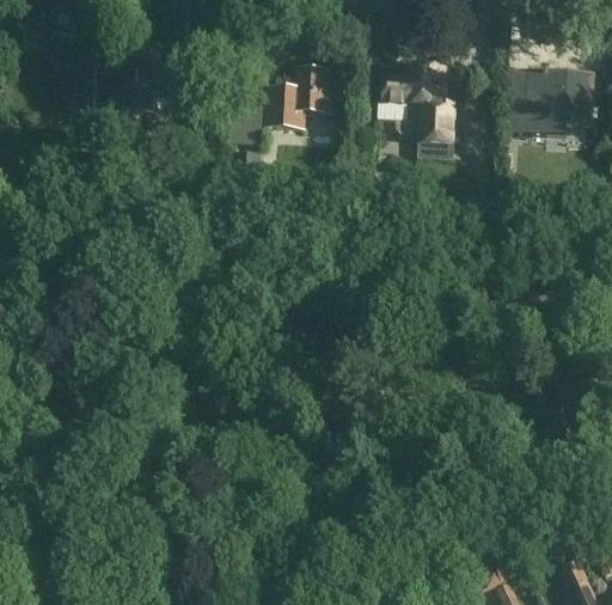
[(140,41),(138,84),(155,84),(155,79),(216,83),(219,48),(187,46),(187,43),(140,41)]
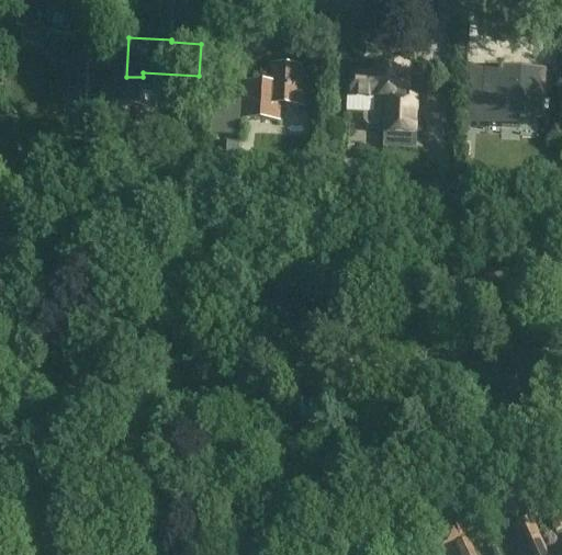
[(352,69),(351,93),(370,94),(370,104),(364,108),(362,113),(363,119),(367,123),(372,124),(378,122),(381,117),(385,119),(385,124),(384,124),(383,140),(416,143),(417,126),(414,126),(415,109),(405,108),(406,97),(408,97),(411,63),(375,60),(374,71),(352,69)]
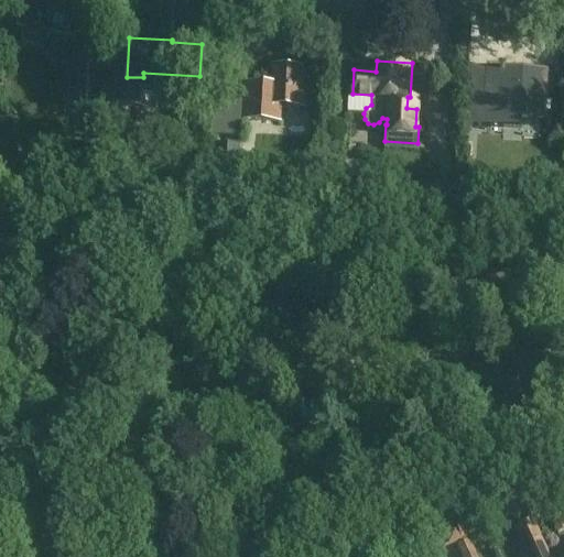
[(281,117),(282,101),(306,104),(308,76),(303,75),(303,64),(274,62),(273,80),(247,78),(246,96),(214,95),(213,130),(242,131),(242,116),(281,117)]
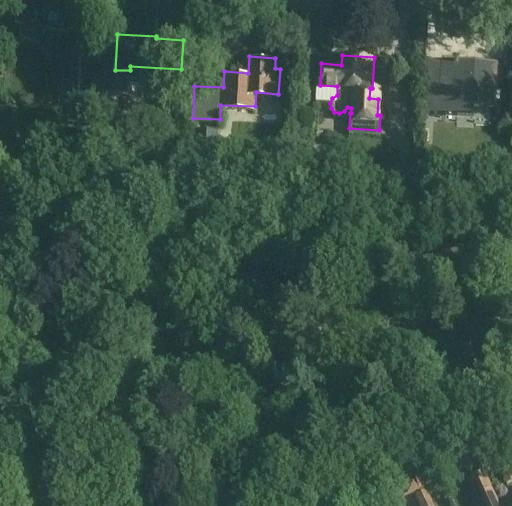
[(427,79),(425,108),(451,109),(452,101),(492,104),(495,62),(456,59),(456,58),(453,57),(453,59),(441,58),(440,76),(443,76),(442,80),(427,79)]
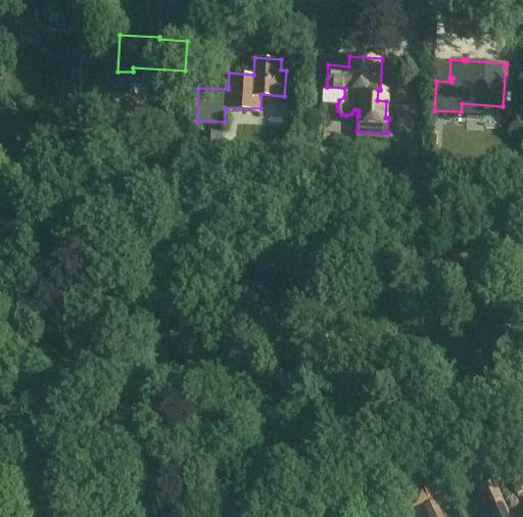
[(115,66),(100,65),(98,94),(114,95),(115,66)]
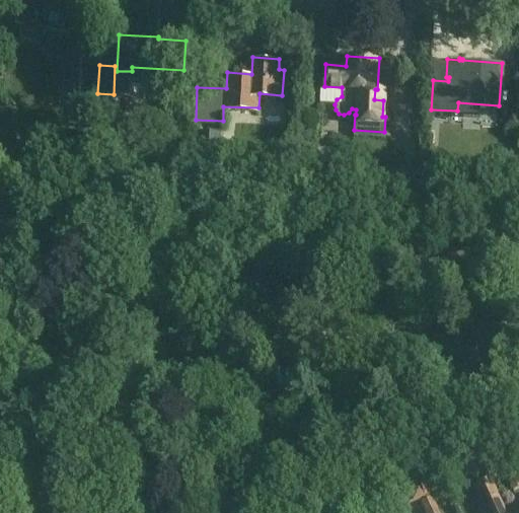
[(222,130),(197,129),(196,170),(221,171),(222,130)]
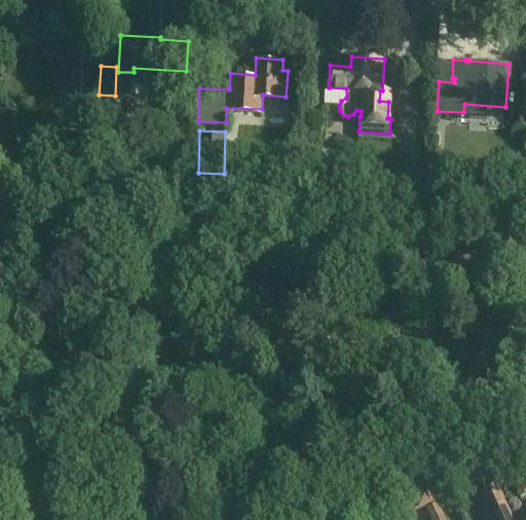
[(429,161),(396,161),(396,188),(429,187),(429,161)]
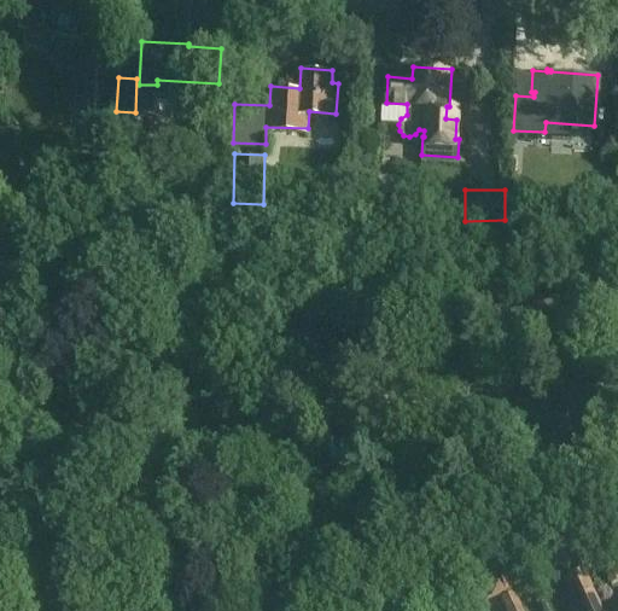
[(610,580),(617,575),(617,563),(616,558),(602,563),(610,580)]
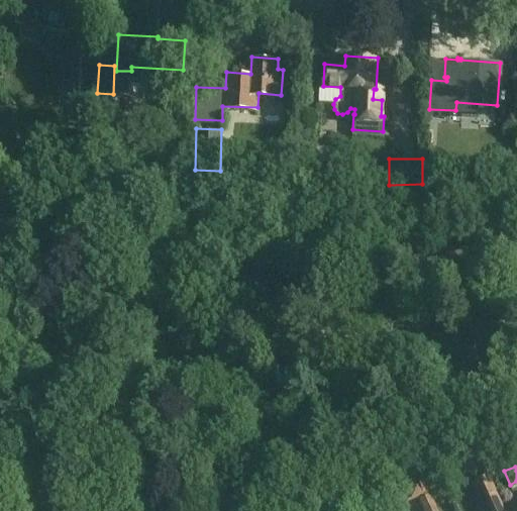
[(433,468),(418,476),(424,489),(439,481),(433,468)]
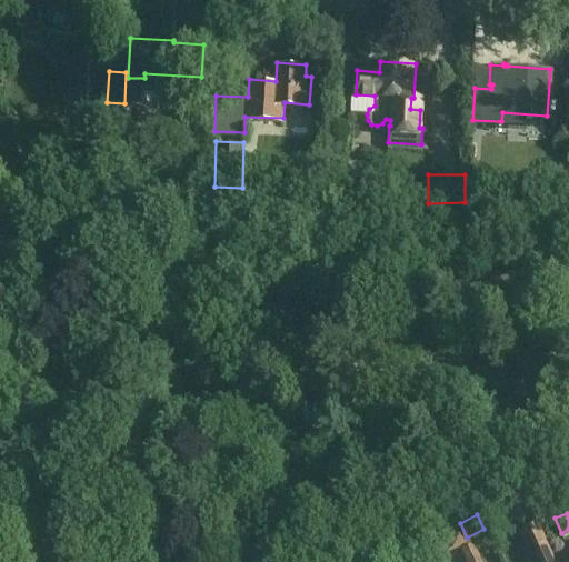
[(522,528),(529,542),(538,561),(558,561),(546,535),(538,520),(522,528)]
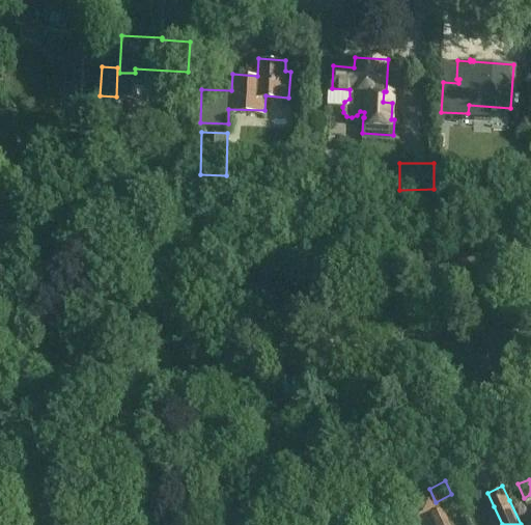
[(427,489),(406,496),(406,497),(413,515),(437,505),(431,493),(429,494),(427,489)]
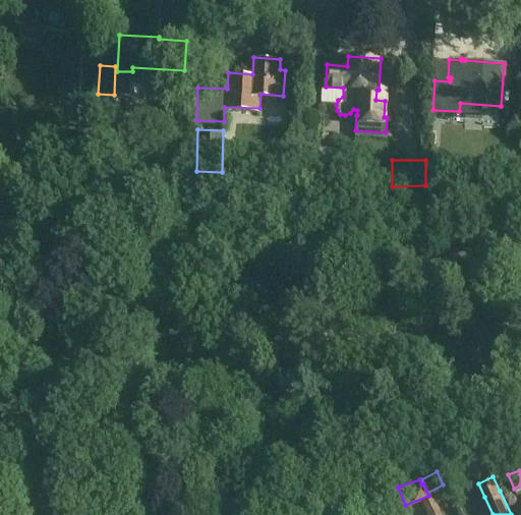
[(436,509),(429,512),(430,514),(445,514),(435,494),(430,496),(436,509)]
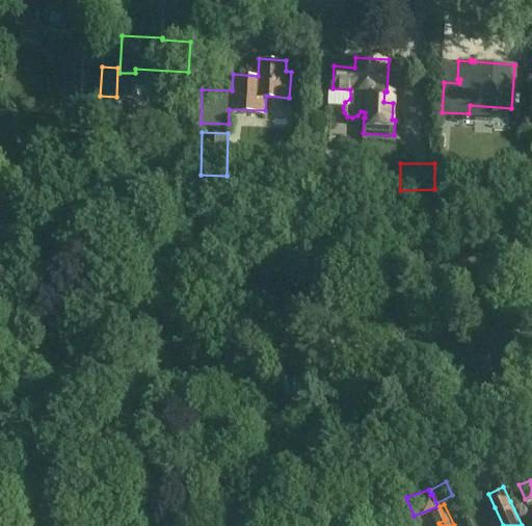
[(440,506),(434,508),(432,509),(439,523),(445,520),(440,506)]
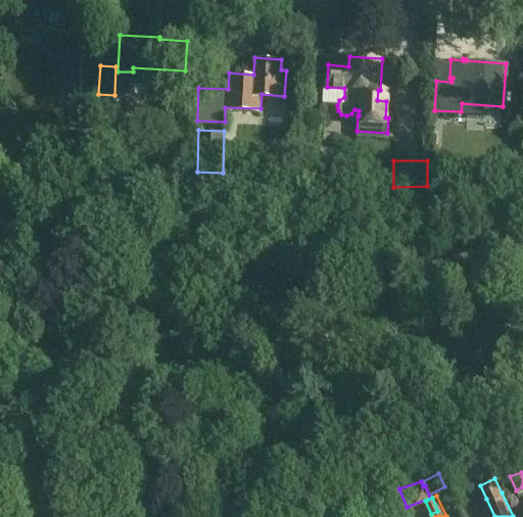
[(379,516),(374,504),(362,509),(365,516),(379,516)]
